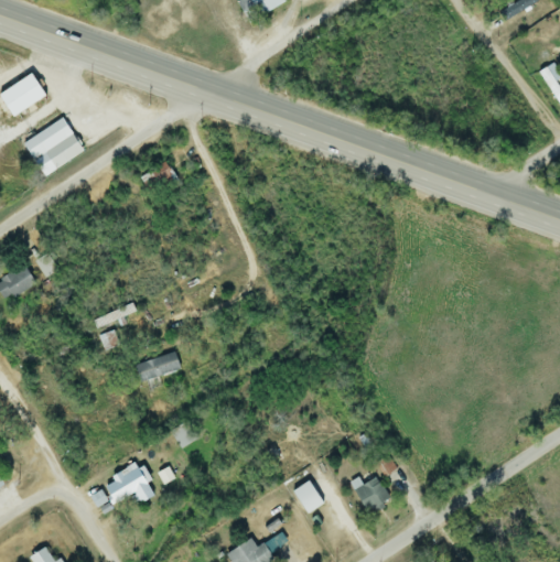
[(286,1),(284,0),(240,0),(236,2),(248,22),(286,1)]
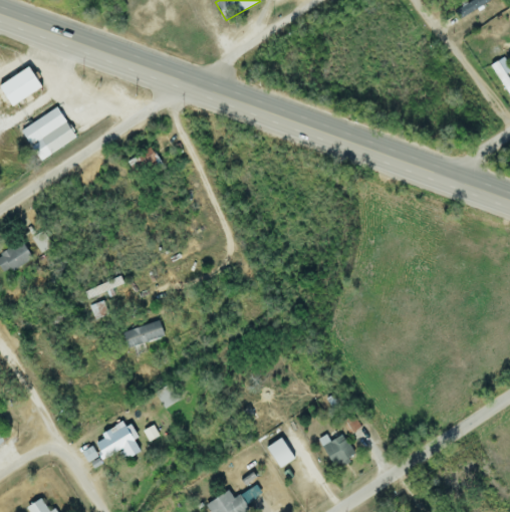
[(40,139),(51,155),(77,138),(66,120),(40,139)]
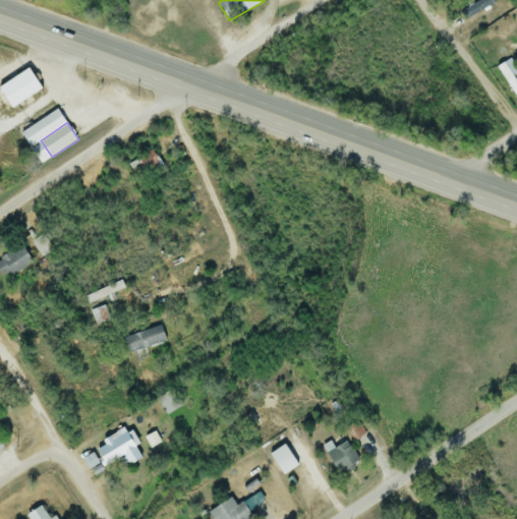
[(111,319),(106,306),(94,310),(98,324),(111,319)]
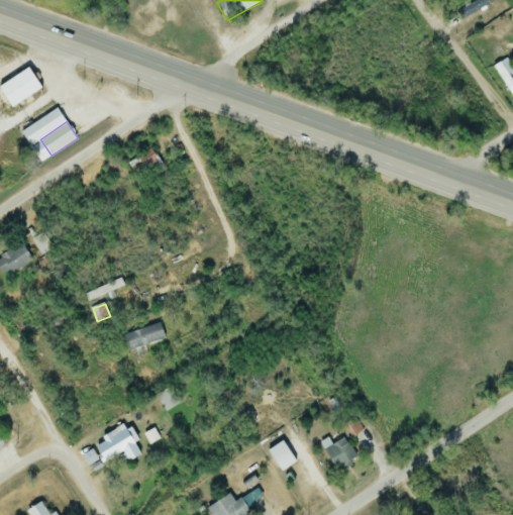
[(129,460),(141,453),(126,427),(95,444),(104,461),(123,451),(129,460)]
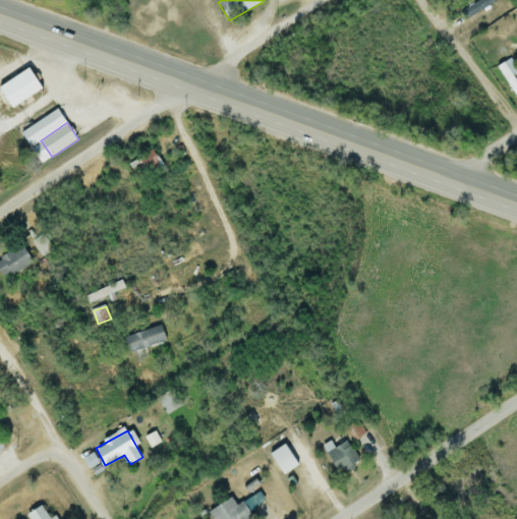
[(284,474),(298,465),(285,445),(271,453),(284,474)]
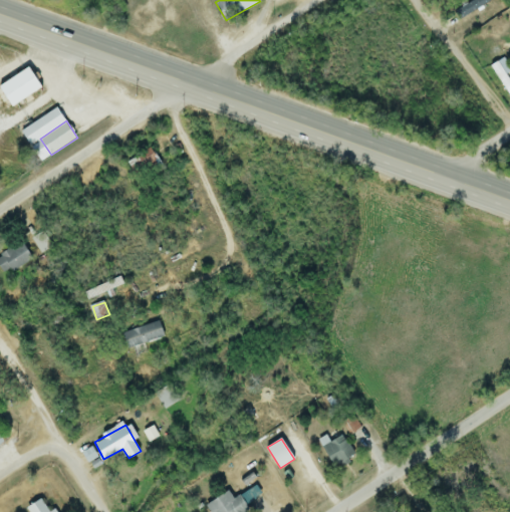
[(236,498),(230,489),(206,506),(210,511),(244,511),(250,508),(240,494),(236,498)]
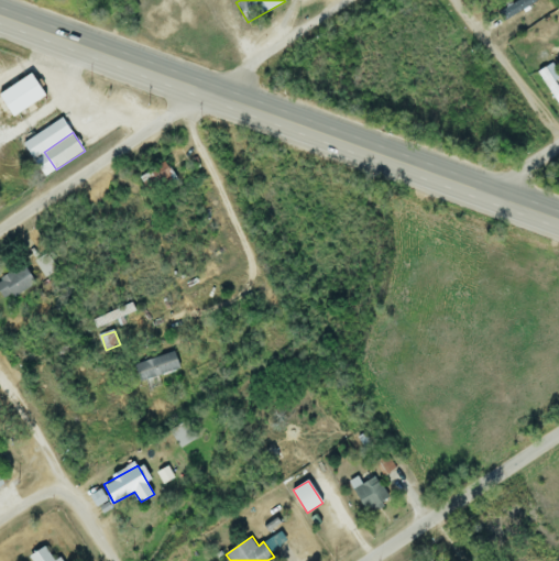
[(57,560),(47,545),(30,557),(32,560),(57,560)]
